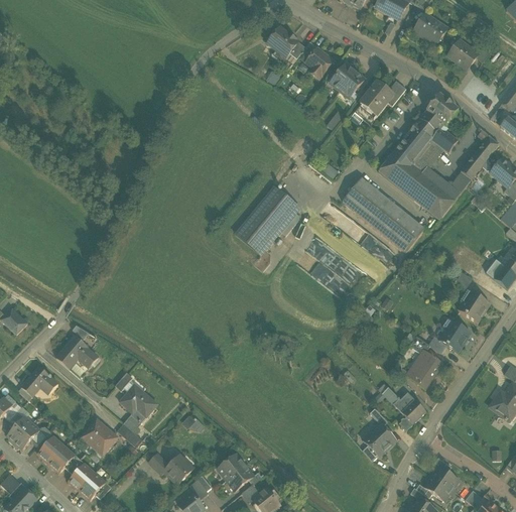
[(348,0),(348,1),(360,8),(364,0),(348,0)]
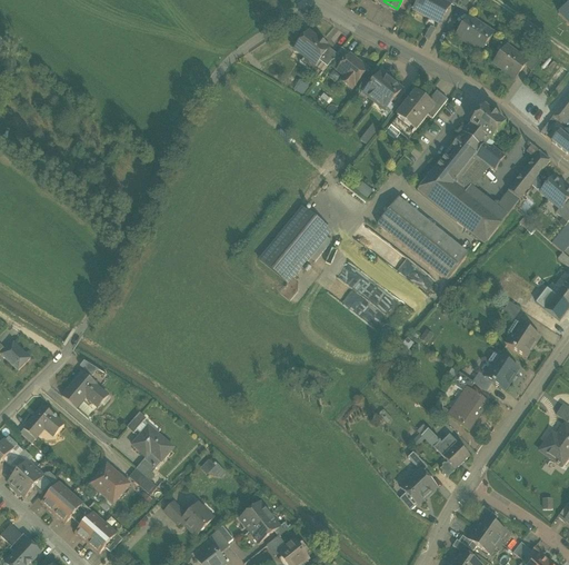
[(439,22),(449,2),(445,0),(417,0),(413,8),(439,22)]
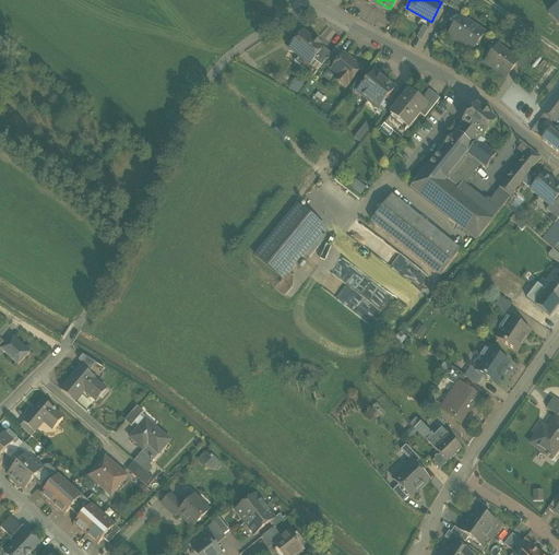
[(450,0),(449,3),(461,10),(466,0),(450,0)]
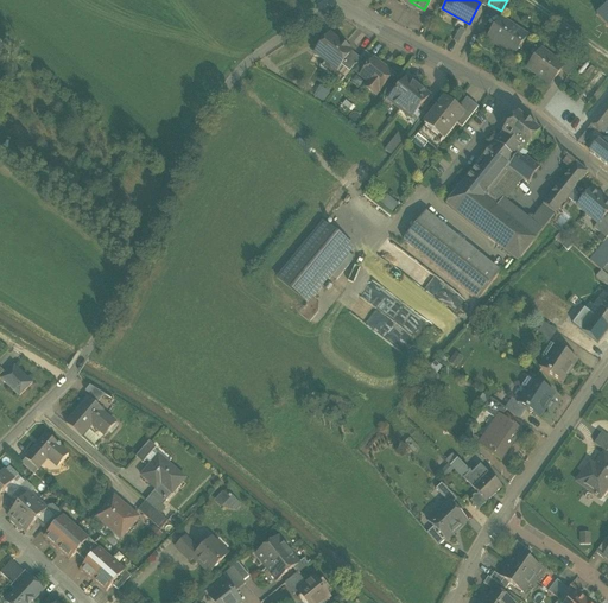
[(607,1),(596,13),(607,24),(607,1)]
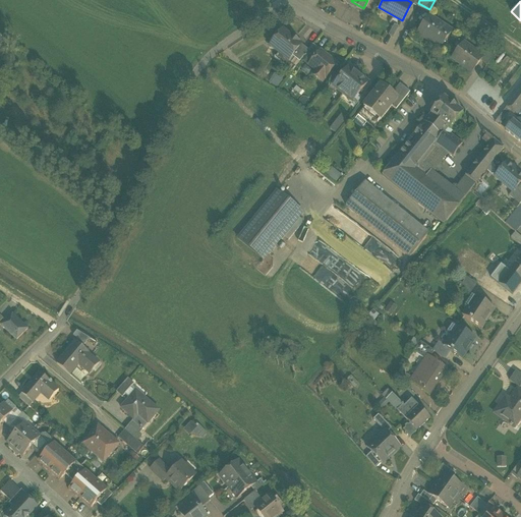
[(451,29),(429,14),(418,31),(441,46),(451,29)]
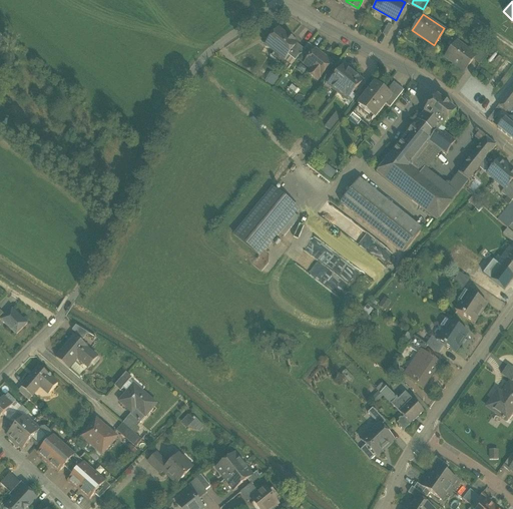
[(383,31),(387,33),(393,23),(388,20),(383,31)]
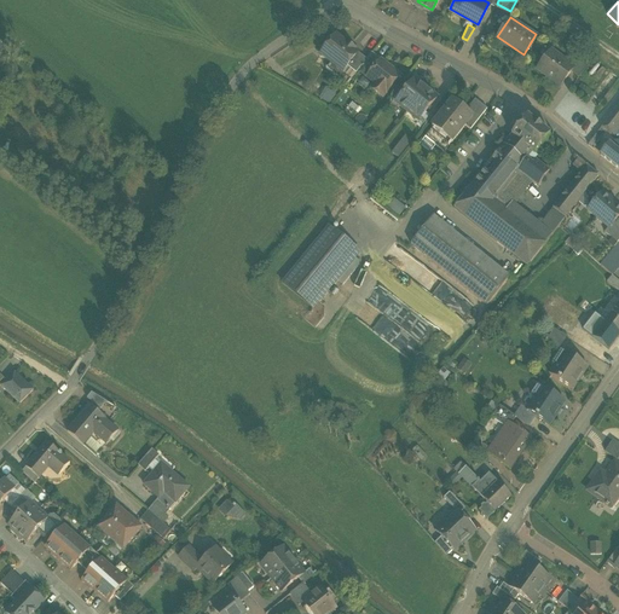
[(347,41),(336,33),(320,51),(330,59),(325,64),(347,81),(356,70),(347,63),(358,50),(354,47),(354,46),(347,40),(347,41)]
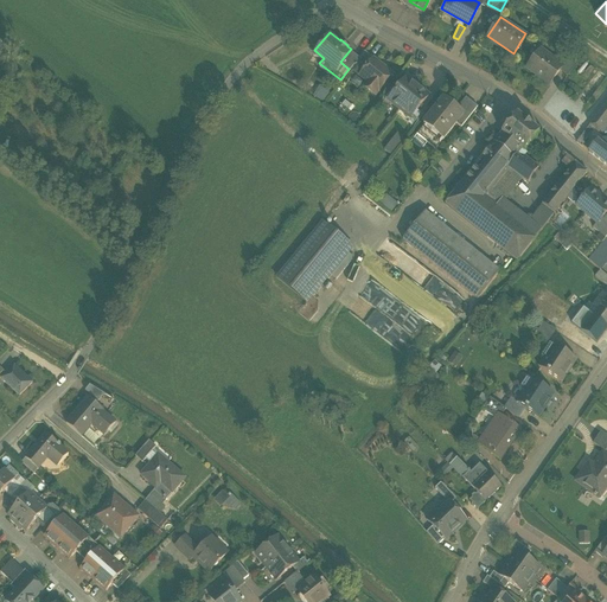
[(541,47),(528,65),(550,82),(560,68),(562,64),(558,62),(541,47)]
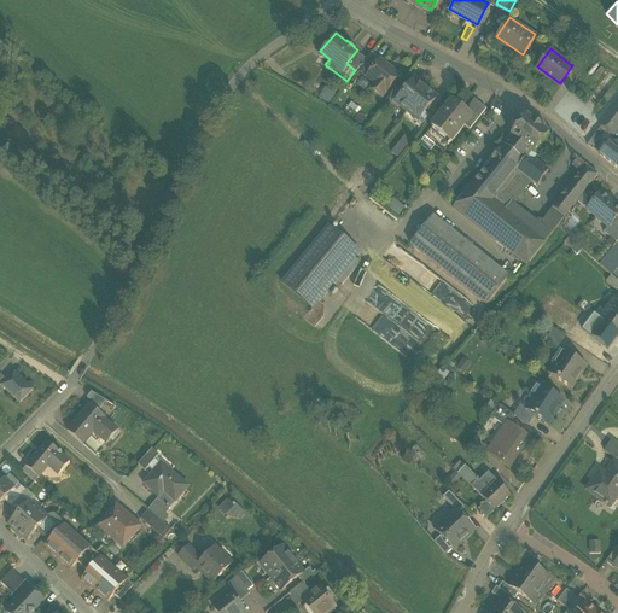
[(366,57),(357,50),(347,63),(355,70),(360,64),(366,57)]
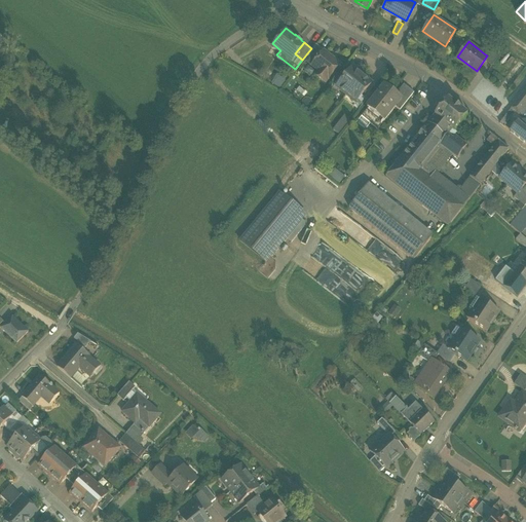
[(324,48),(316,42),(311,48),(306,54),(314,61),(324,49),(324,48)]
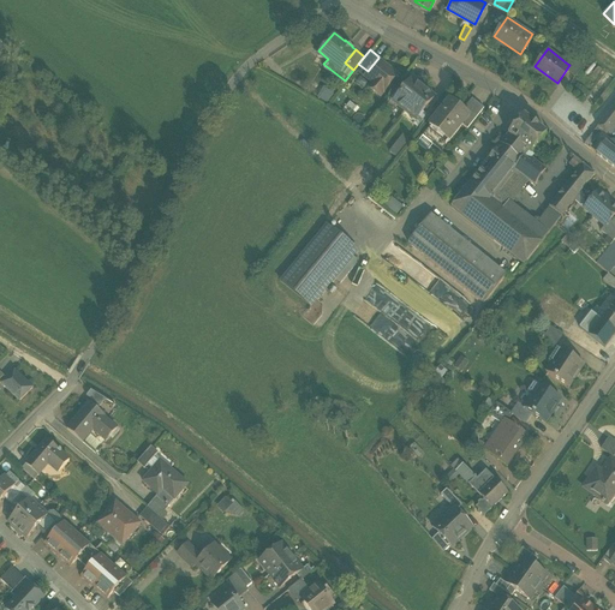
[(569,65),(567,69),(574,75),(585,61),(573,53),(566,63),(569,65)]
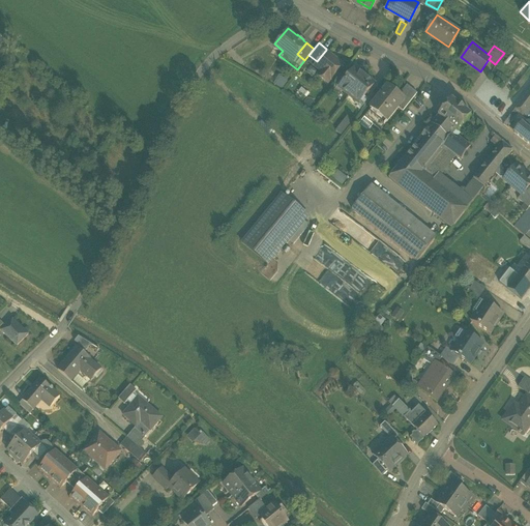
[(343,62),(326,50),(317,61),(315,64),(321,69),(318,74),(327,81),(343,62)]
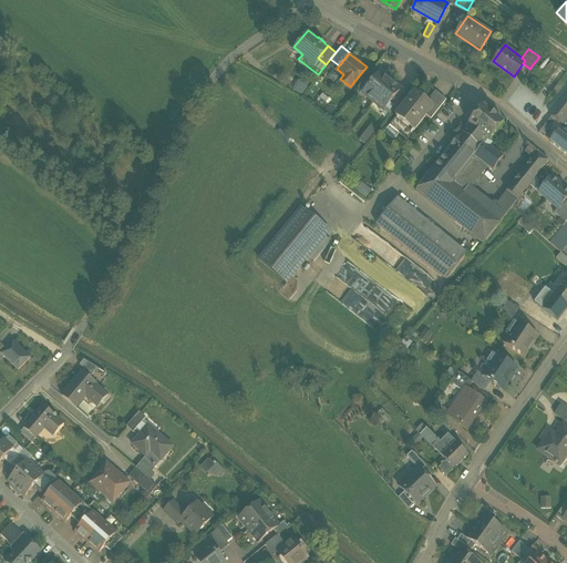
[(373,100),(390,80),(380,71),(363,92),(373,100)]
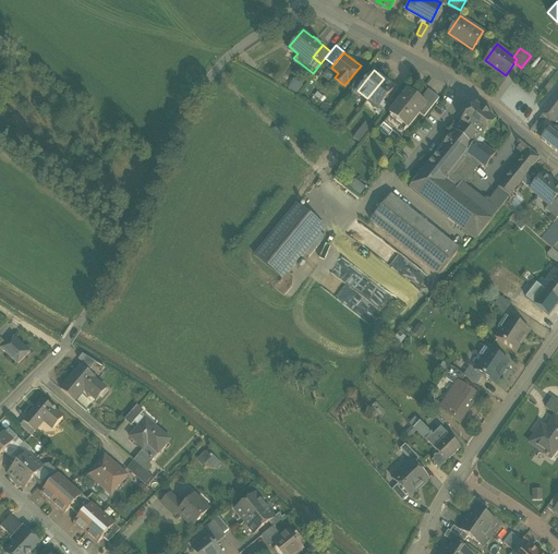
[(393,86),(384,79),(367,98),(377,107),(393,86)]
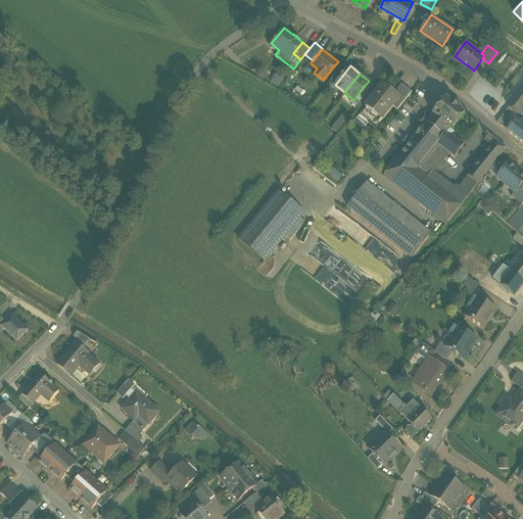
[(399,95),(392,103),(397,107),(412,90),(401,82),(393,91),(399,95)]
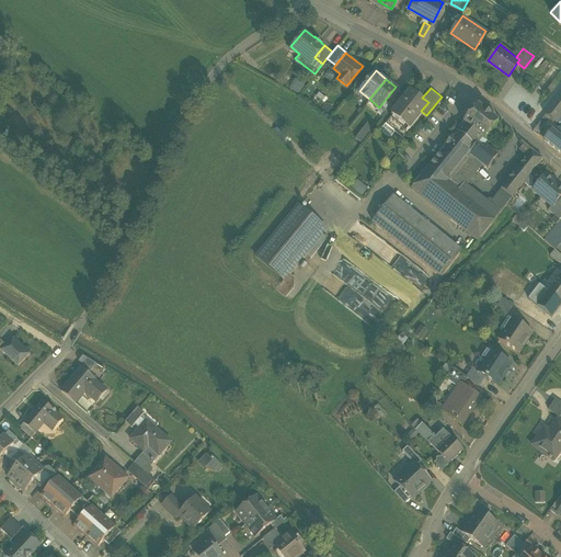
[(422,98),(411,89),(381,126),(381,128),(388,134),(390,133),(395,128),(402,135),(421,111),(428,102),(422,98)]
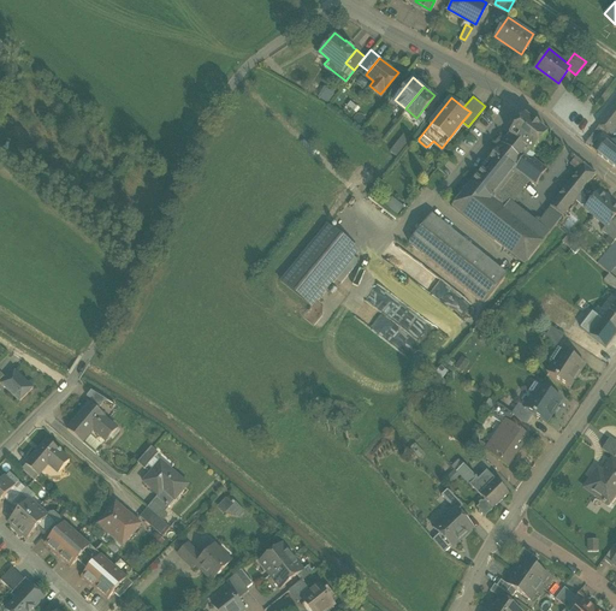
[(615,100),(598,124),(603,128),(606,131),(615,120),(615,142),(612,147),(615,148),(615,100)]
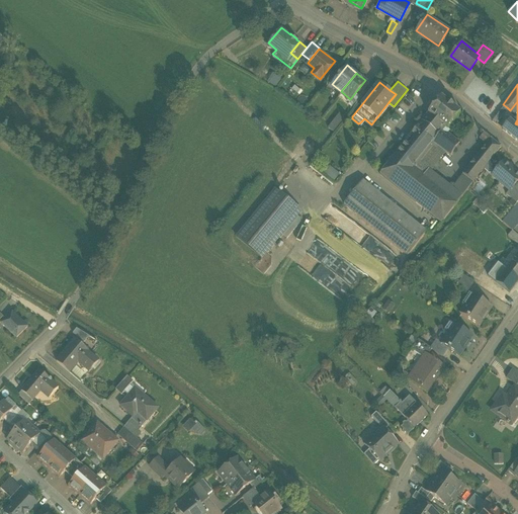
[(460,110),(441,95),(428,111),(445,124),(447,126),(460,110)]
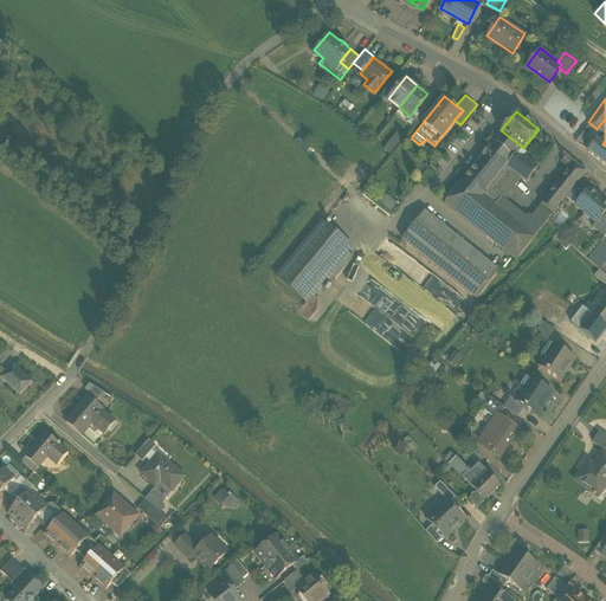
[(593,125),(588,122),(575,139),(580,142),(593,125)]
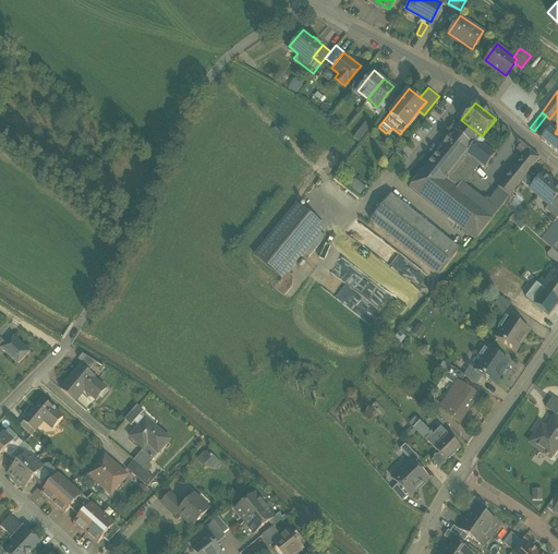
[(359,136),(371,122),(365,118),(353,132),(359,136)]
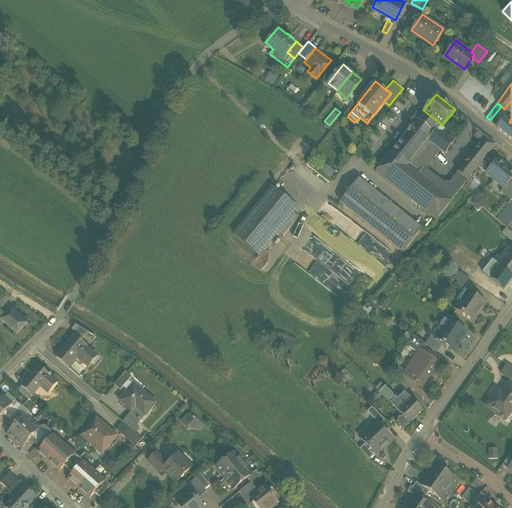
[(415,119),(421,112),(416,109),(411,116),(415,119)]
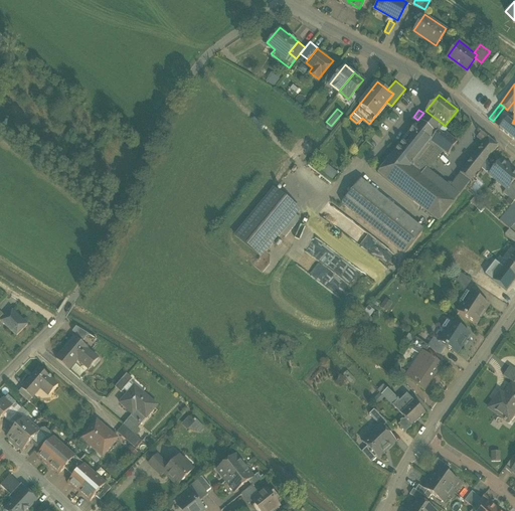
[(423,113),(417,120),(412,127),(431,140),(447,153),(457,140),(445,131),(443,134),(438,130),(443,124),(425,111),(423,113)]
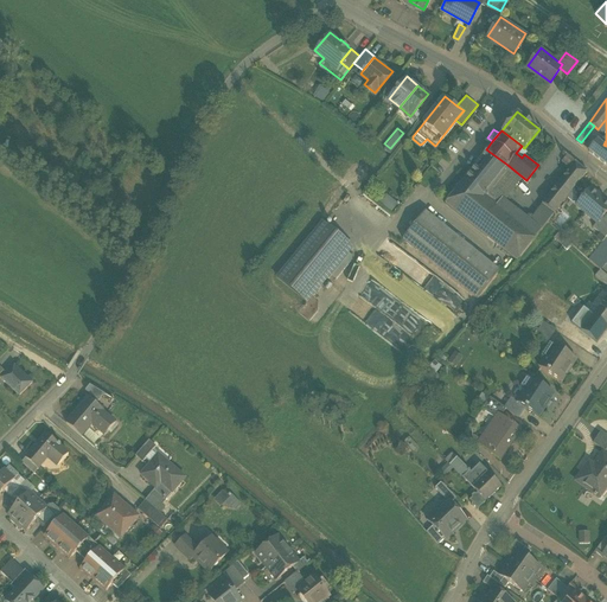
[(606,162),(606,146),(604,145),(599,140),(596,139),(588,148),(606,162)]
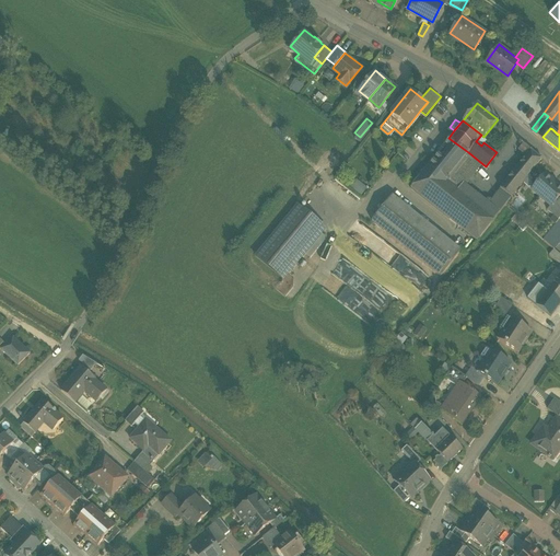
[(468,152),(448,138),(411,185),(477,238),(511,195),(501,186),(489,200),(465,181),(466,180),(453,170),(468,152)]
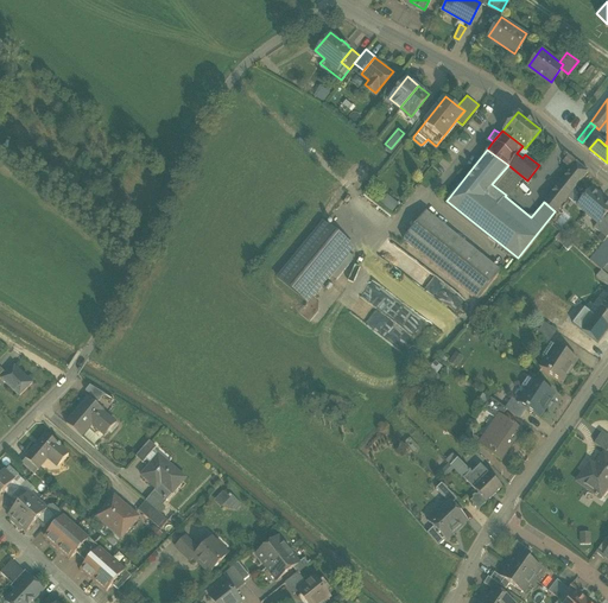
[(555,211),(588,169),(568,152),(563,159),(571,166),(543,202),(544,202),(555,211)]
